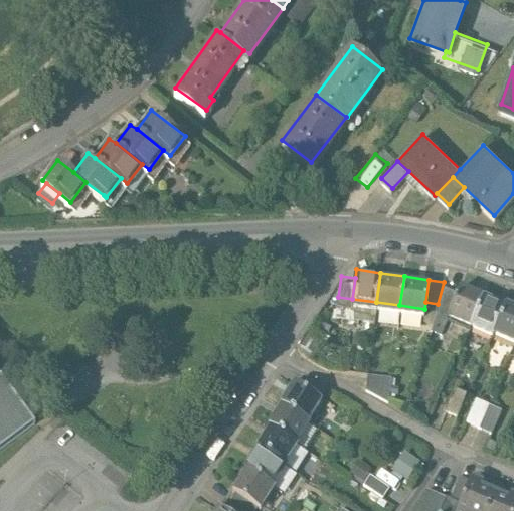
[(458,287),(444,282),(438,304),(433,322),(443,326),(450,310),(449,309),(458,287)]
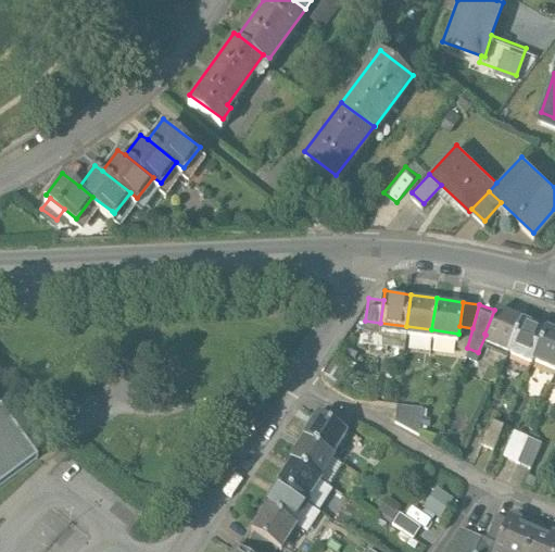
[(521,315),(496,305),(494,310),(484,334),(486,335),(509,345),(521,315)]
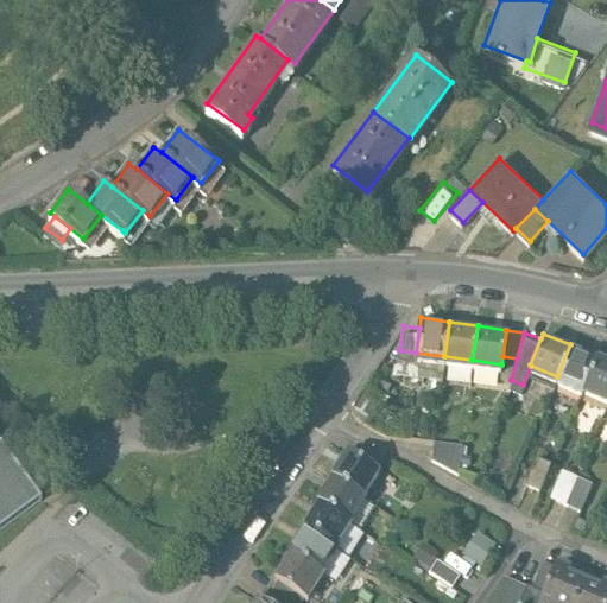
[(596,355),(570,344),(557,376),(582,387),(583,386),(596,355)]
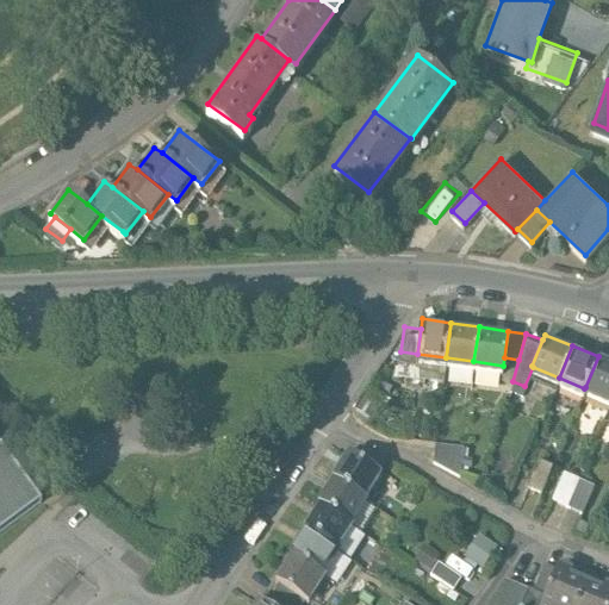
[(608,357),(600,354),(598,356),(585,387),(608,397),(608,357)]
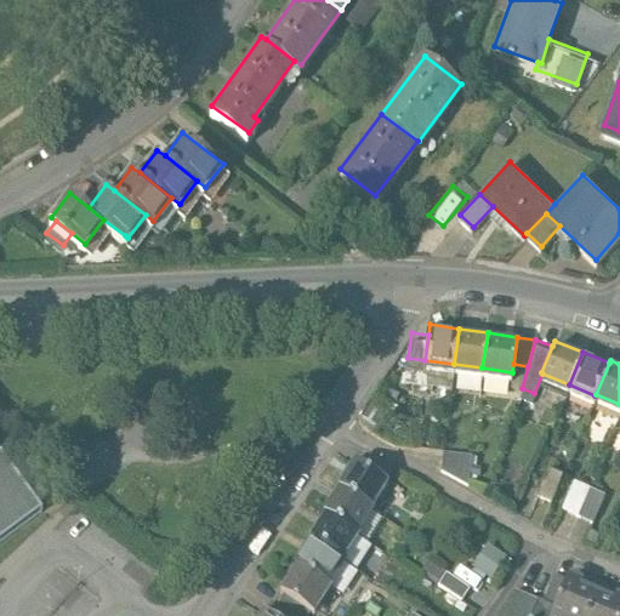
[(473,449),(444,446),(442,466),(470,482),(473,449)]
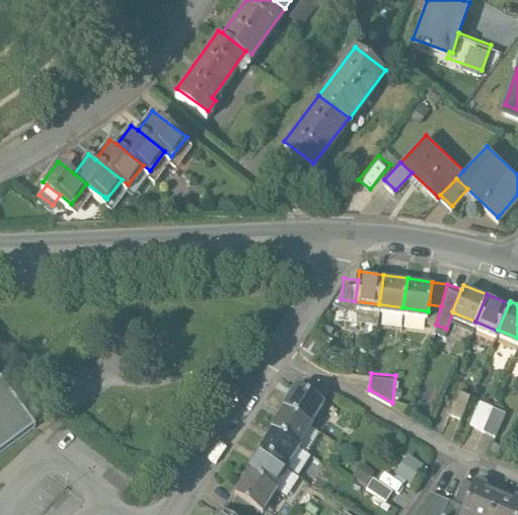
[(327,386),(317,378),(308,374),(301,383),(320,396),(327,386)]
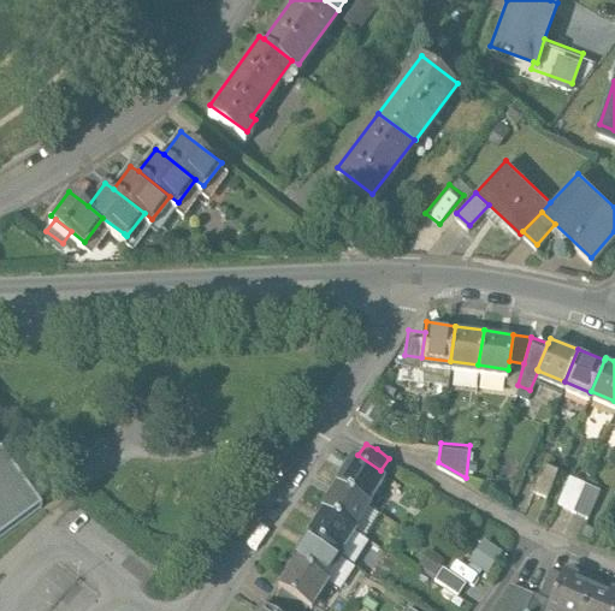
[(0,533),(42,503),(0,445),(0,533)]
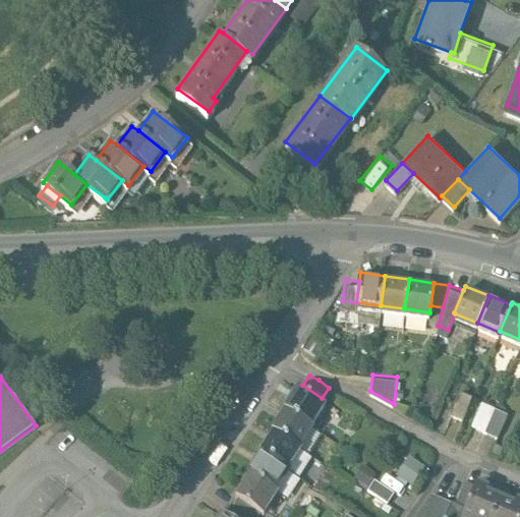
[(302,385),(299,383),(285,404),(288,406),(311,421),(326,400),(322,398),(302,385)]
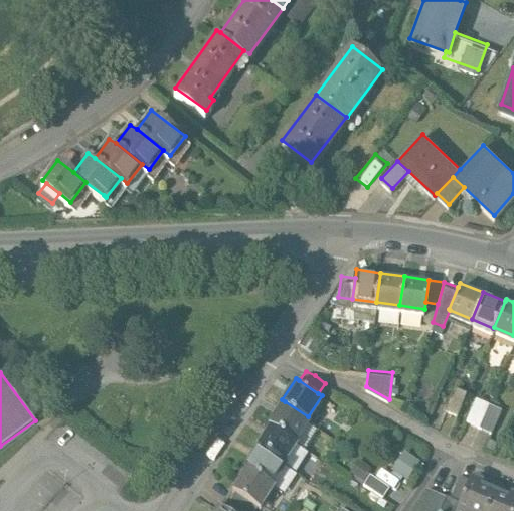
[(456,386),(447,408),(457,413),(466,390),(456,386)]
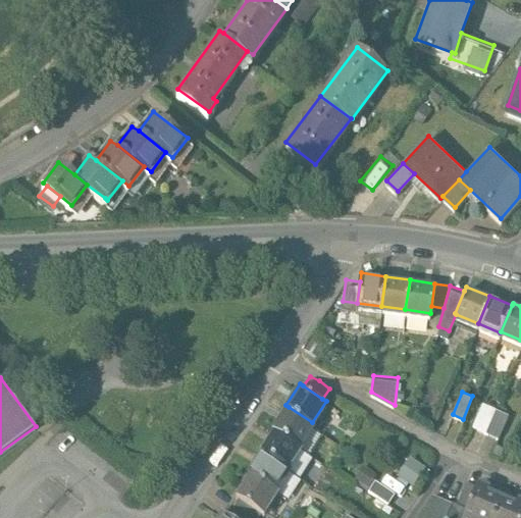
[(483,401),(473,423),(485,428),(496,406),(483,401)]
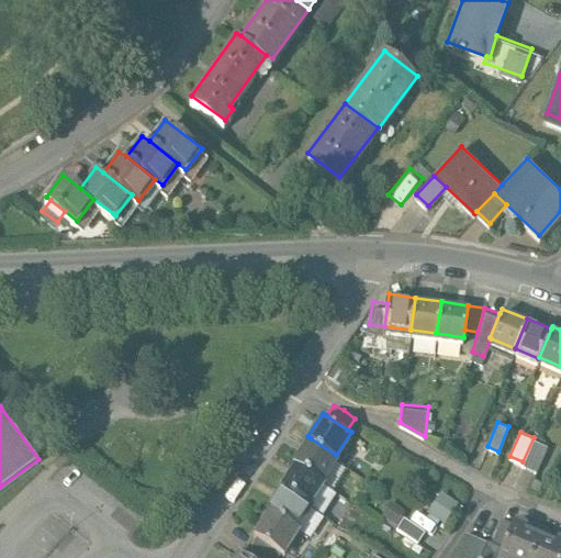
[(548,444),(534,437),(523,461),(538,468),(548,444)]
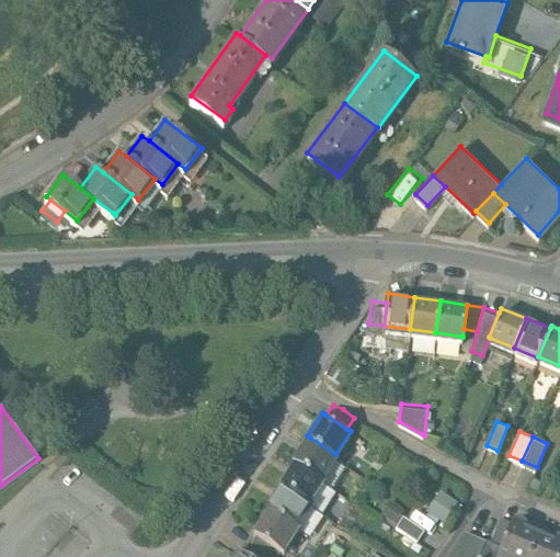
[(335,454),(310,438),(296,458),(297,461),(322,477),(336,455),(335,454)]
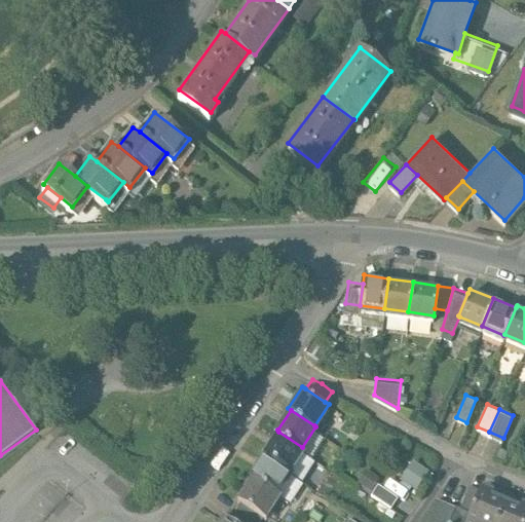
[(302,447),(278,432),(265,452),(267,453),(291,469),(304,448),(302,447)]
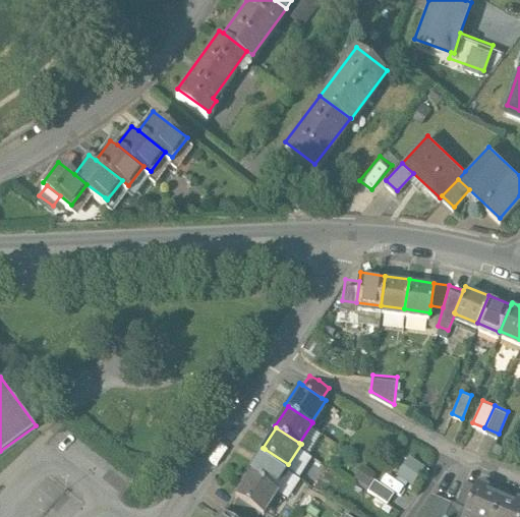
[(288,464),(265,449),(250,469),(252,471),(276,486),(290,466),(288,464)]
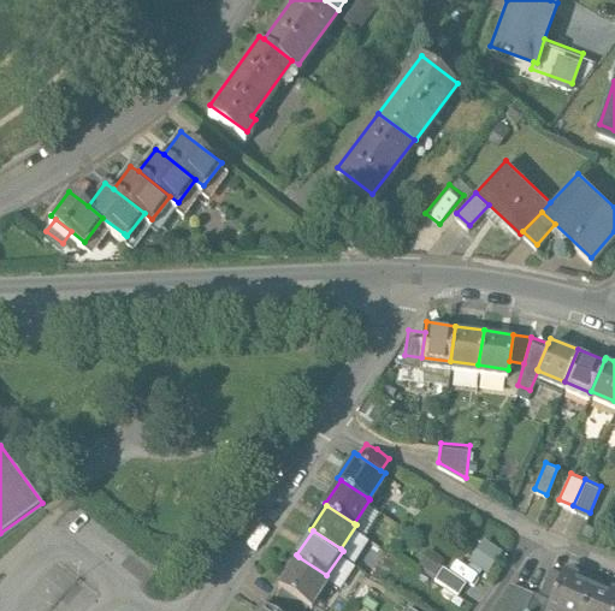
[(482,533),(473,557),(495,564),(503,540),(482,533)]
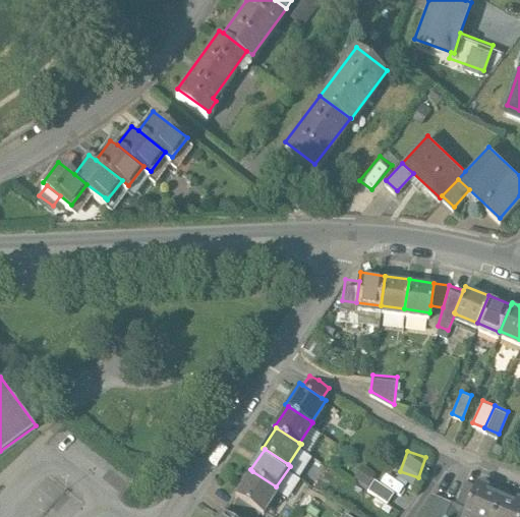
[(385,466),(372,486),(400,504),(412,483),(385,466)]
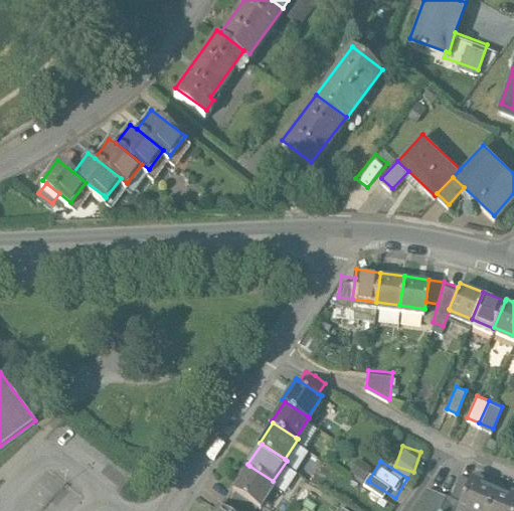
[(273,481),(249,466),(235,487),(258,501),(262,503),(275,482),(273,481)]
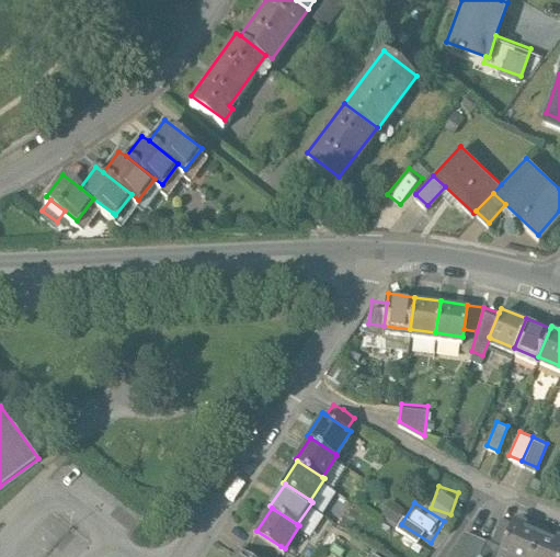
[(514,521),(501,515),(490,542),(503,547),(514,521)]
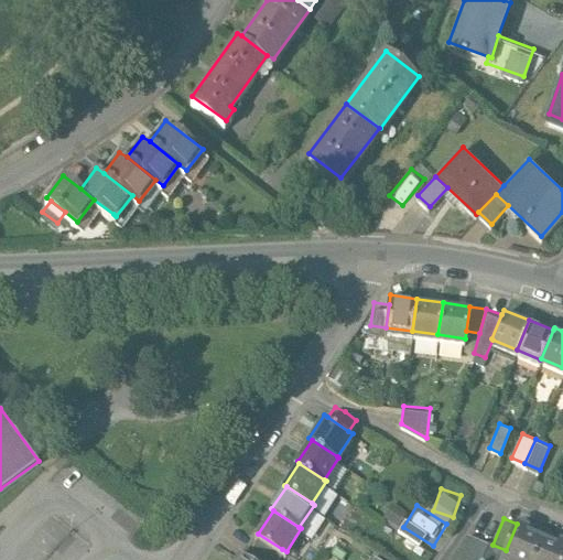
[(529,525),(519,520),(517,524),(506,550),(502,559),(506,559),(533,559),(542,538),(527,531),(529,525)]
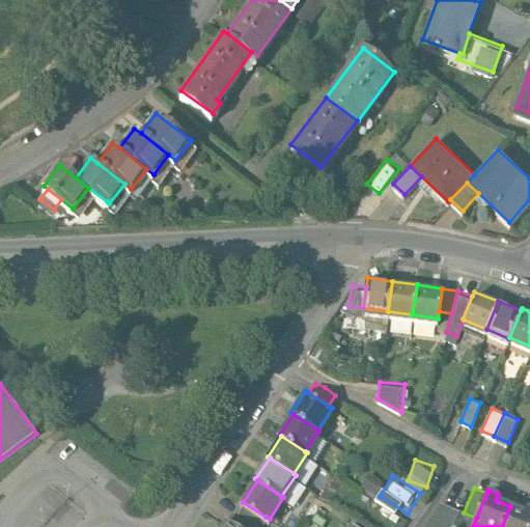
[(439,501),(422,526),(438,526),(450,506),(439,501)]
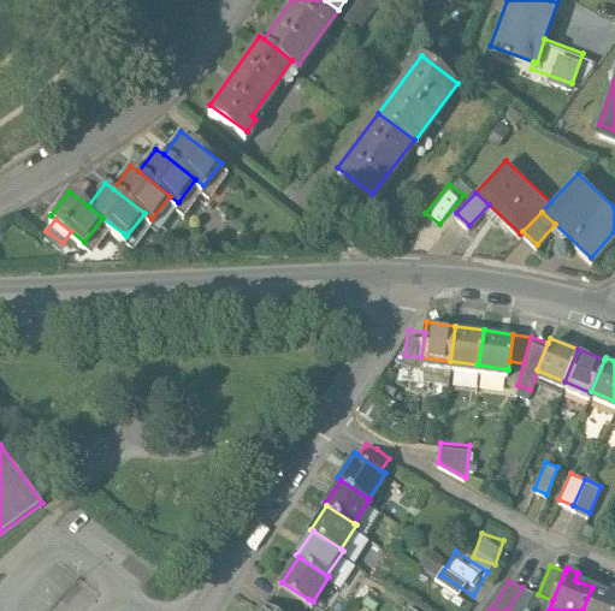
[(308,599),(284,583),(277,594),(301,610),(308,599)]
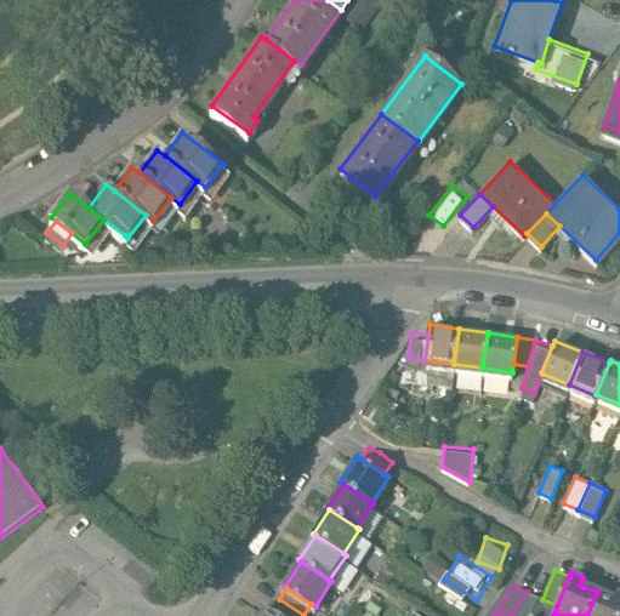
[(614,598),(597,592),(587,615),(619,615),(619,592),(616,591),(614,598)]
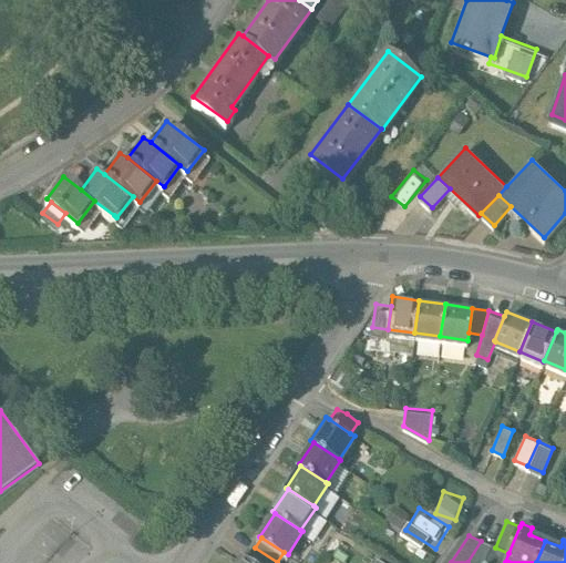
[(483,562),(492,545),(481,541),(467,562),(483,562)]
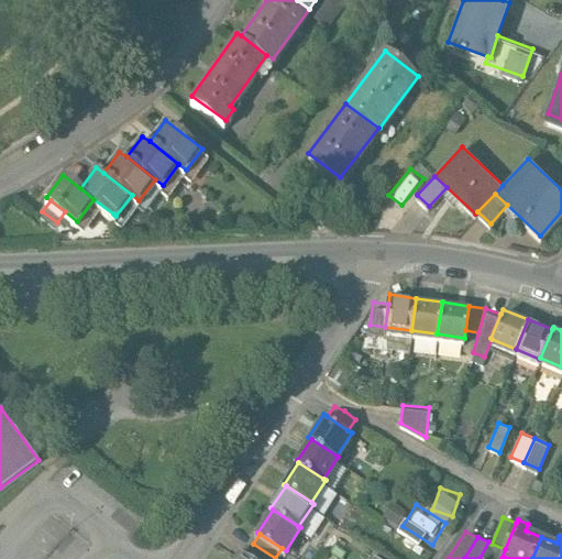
[(389,558),(376,549),(368,558),(389,558)]
